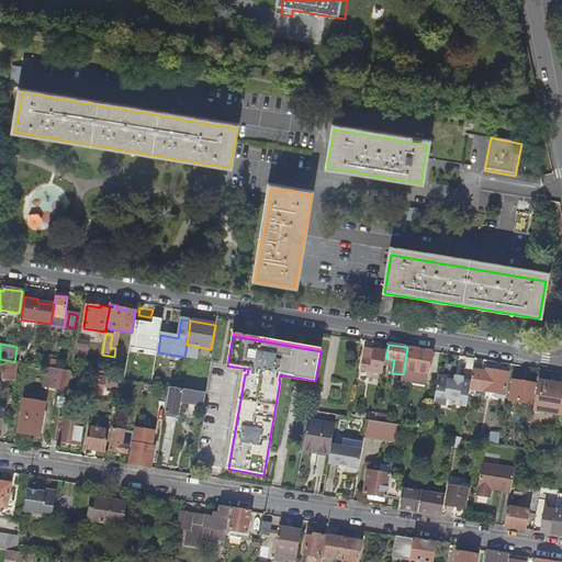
[(403,374),(402,382),(426,386),(433,351),(407,347),(404,370),(403,374)]
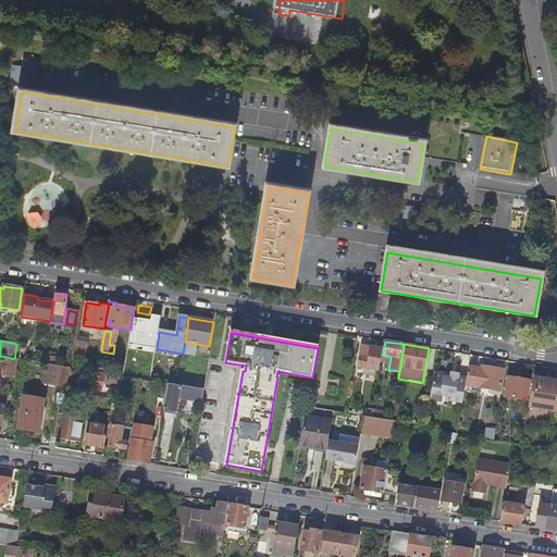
[(361,347),(358,367),(379,370),(382,349),(371,347),(371,348),(361,347)]
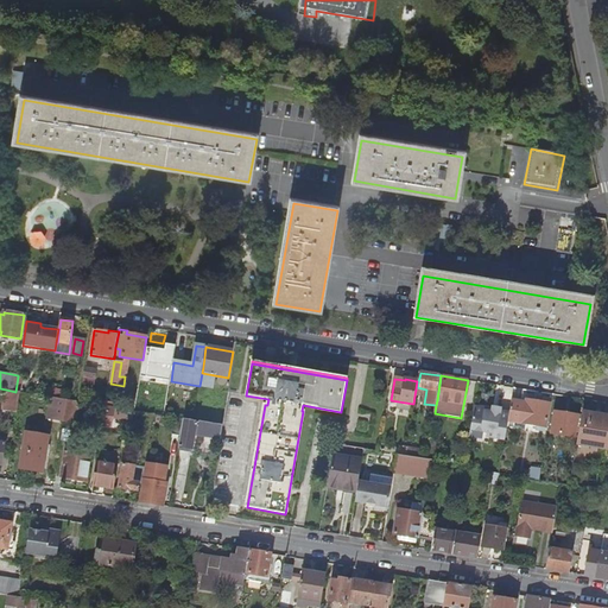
[(4,410),(18,412),(19,406),(21,392),(16,392),(6,390),(4,410)]
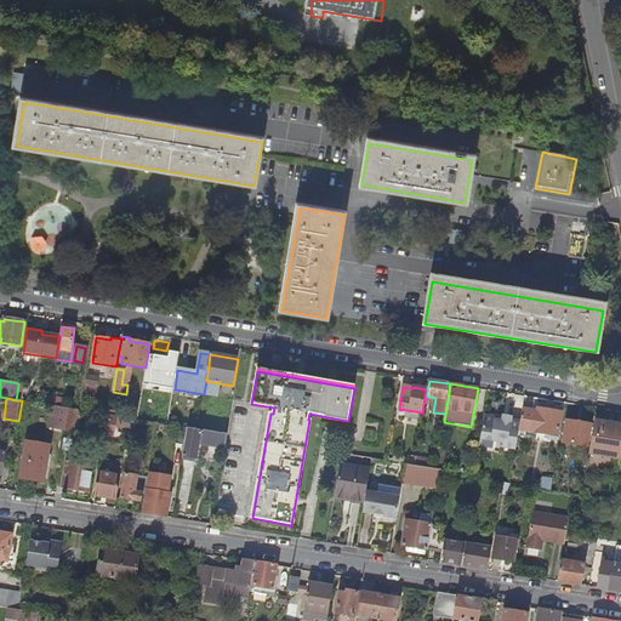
[(28,417),(30,403),(22,400),(20,415),(28,417)]
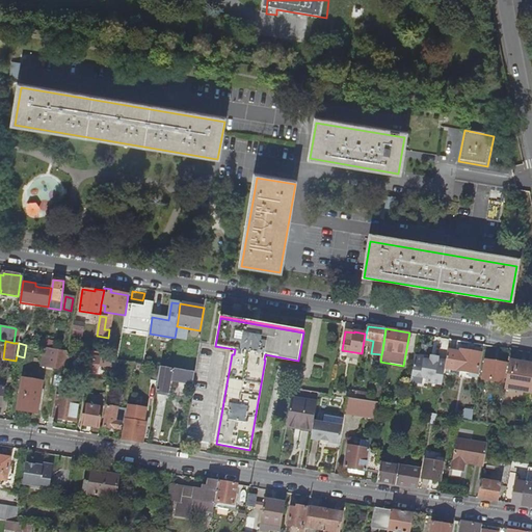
[(59,350),(47,348),(46,348),(43,367),(56,369),(59,350)]
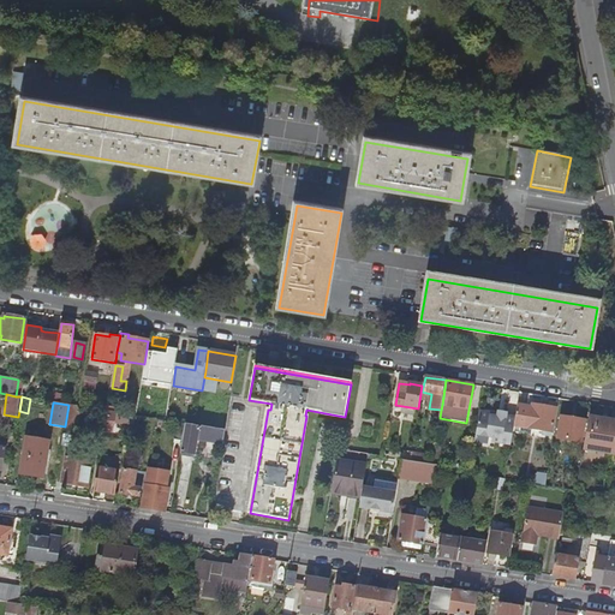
[(77,412),(78,406),(69,405),(65,427),(77,429),(79,413),(77,412)]
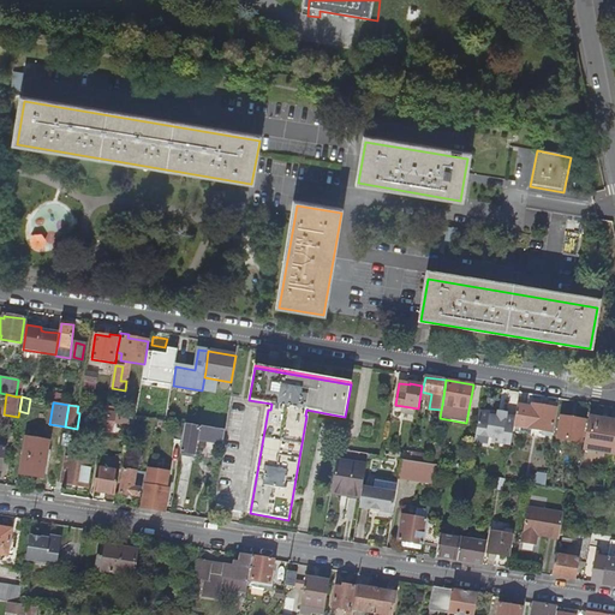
[(532,407),(518,405),(517,418),(514,425),(553,431),(556,408),(533,405),(532,407)]
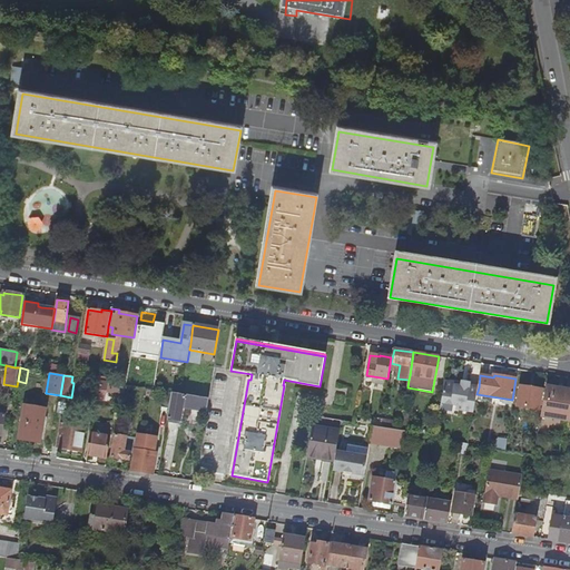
[(231,475),(232,475),(248,380),(246,380),(231,475)]
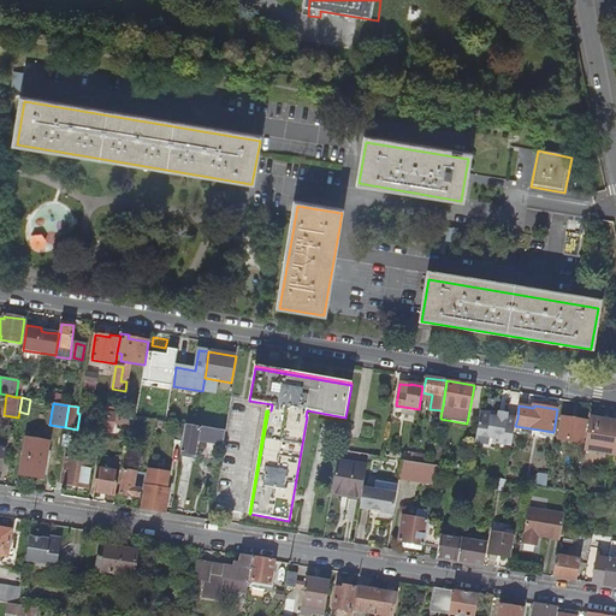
[(117,414),(108,413),(105,412),(104,419),(101,431),(113,433),(114,422),(129,425),(130,415),(117,414)]
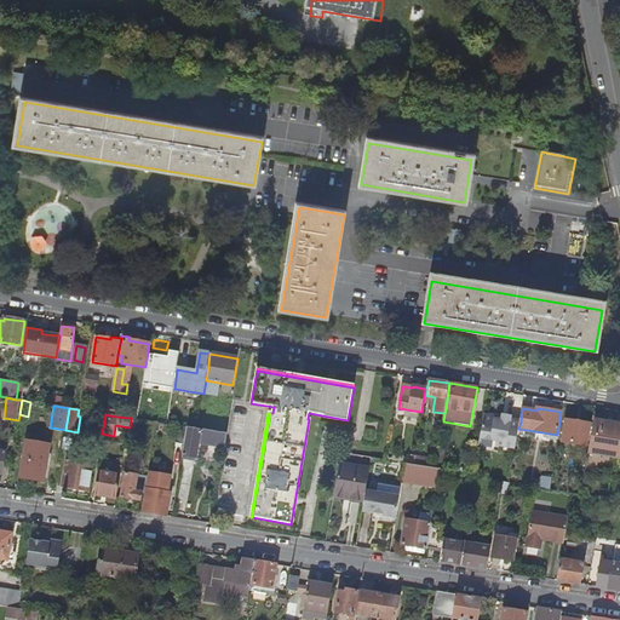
[(493,417),(484,415),(481,438),(497,442),(500,447),(516,448),(518,429),(521,422),(511,419),(511,417),(503,415),(503,418),(501,420),(493,419),(493,417)]
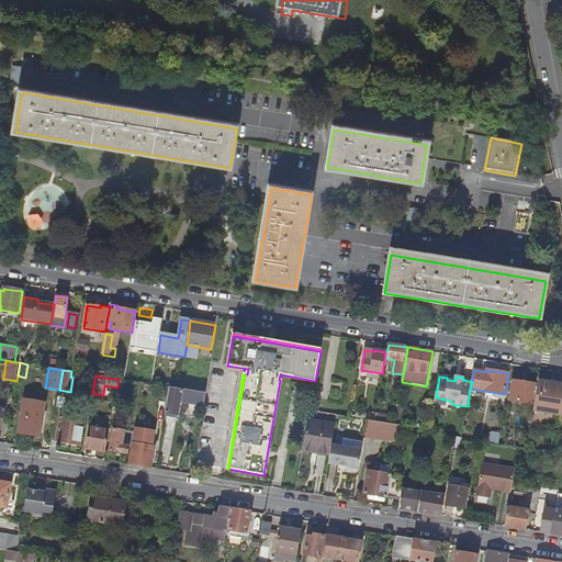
[(282,381),(280,380),(263,475),(266,475),(282,381)]
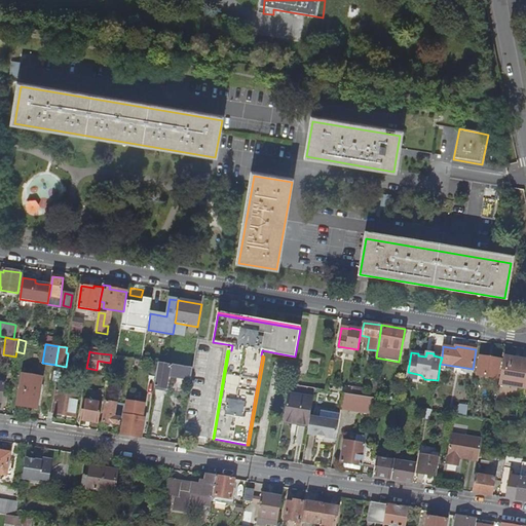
[(500,360),(481,357),(478,375),(497,378),(500,360)]
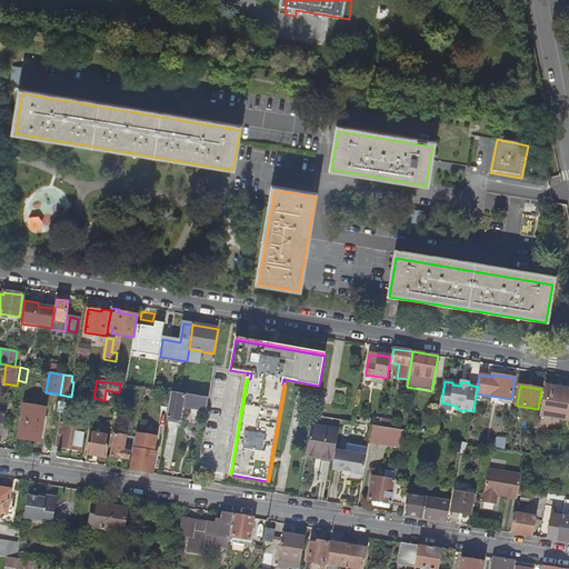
[(568,422),(568,388),(546,386),(539,427),(550,428),(551,425),(561,427),(561,430),(568,431),(568,422)]
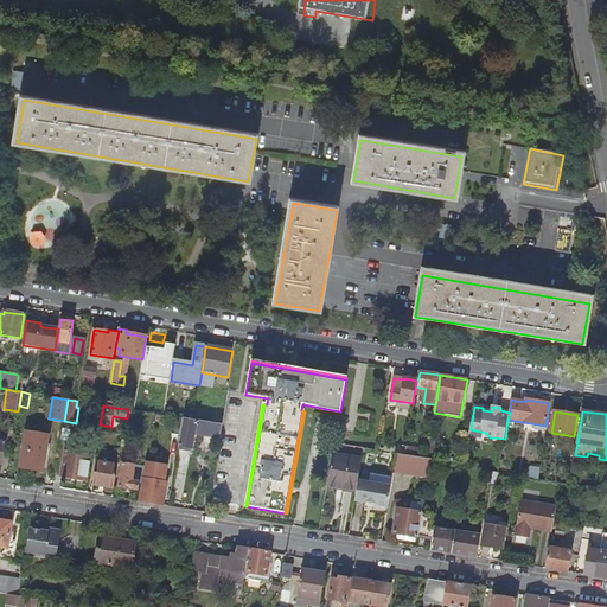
[(181,435),(184,419),(176,417),(173,434),(181,435)]
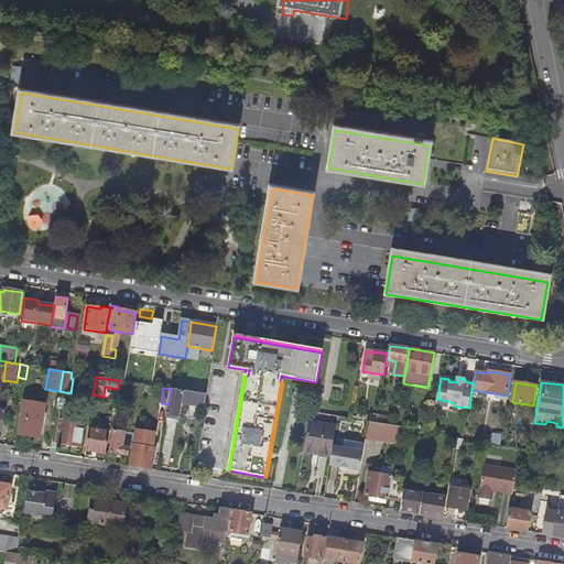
[(207,396),(180,390),(171,389),(169,404),(166,415),(179,416),(181,403),(205,408),(207,396)]
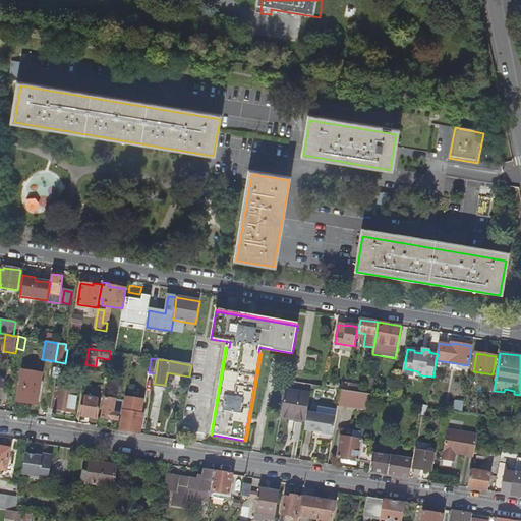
[(39,389),(34,388),(26,387),(20,386),(17,402),(37,405),(39,389)]
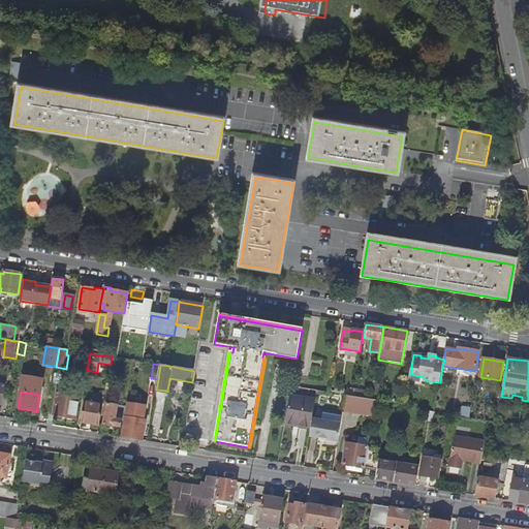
[(80,398),(57,395),(54,415),(75,419),(80,398)]
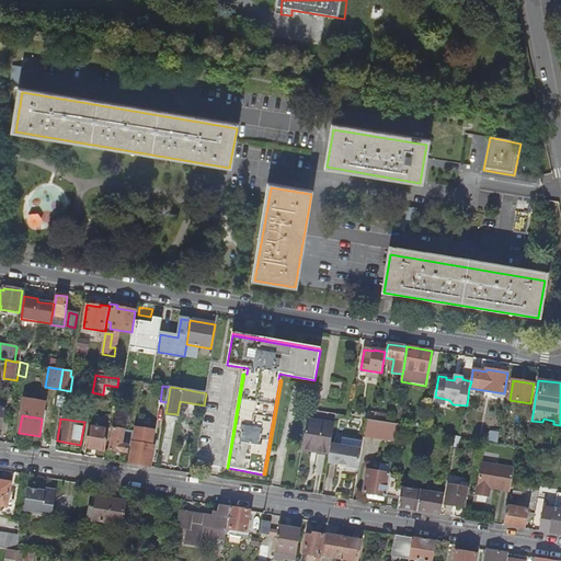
[(90,427),(86,448),(106,451),(111,420),(106,420),(104,433),(101,433),(102,430),(90,427)]
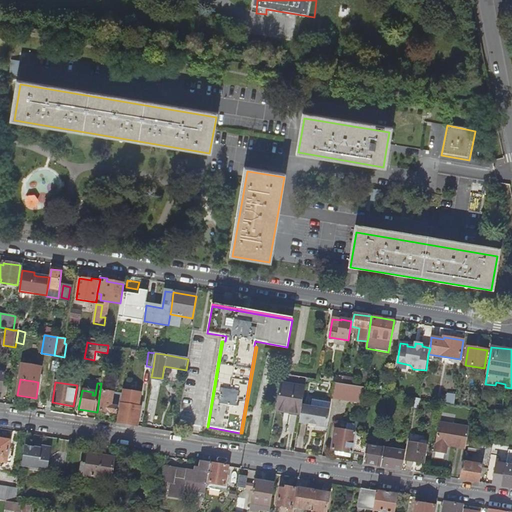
[(333,394),(362,399),(364,389),(364,387),(360,387),(343,384),(335,383),(333,394)]
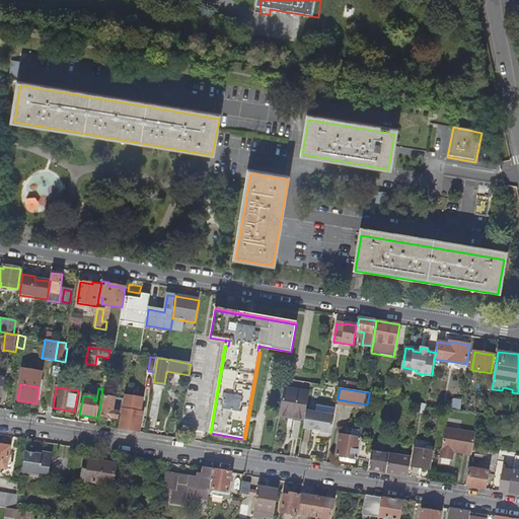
[(280,416),(305,420),(306,412),(309,393),(284,389),(280,416)]
